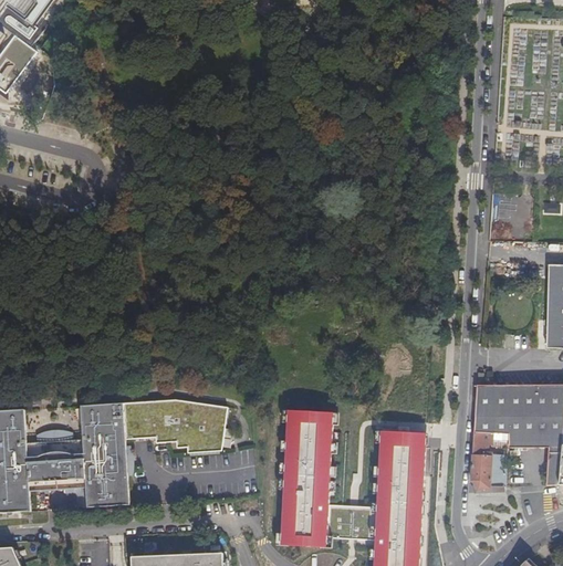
[(0,39),(1,38),(0,37),(0,22),(8,29),(4,33),(23,46),(35,30),(39,24),(30,18),(43,0),(0,0),(0,39)]
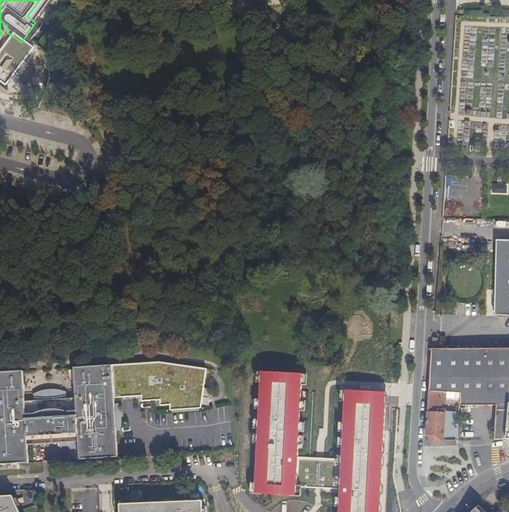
[(491,312),(508,312),(508,237),(493,237),(492,287),(489,287),(489,291),(491,295),(491,312)]
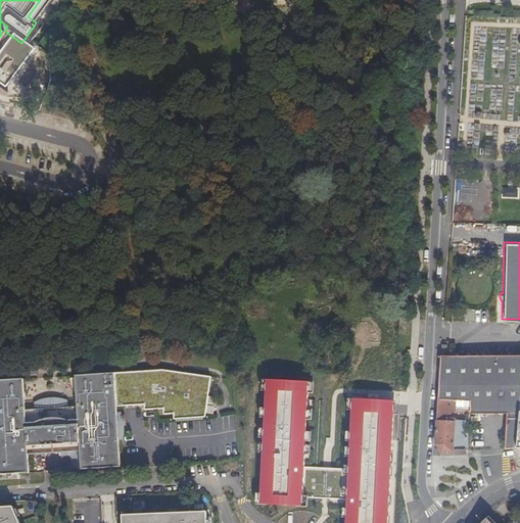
[(451,406),(458,406),(468,406),(469,406),(469,414),(498,413),(498,402),(519,403),(519,391),(519,354),(438,354),(436,398),(451,399),(451,406)]
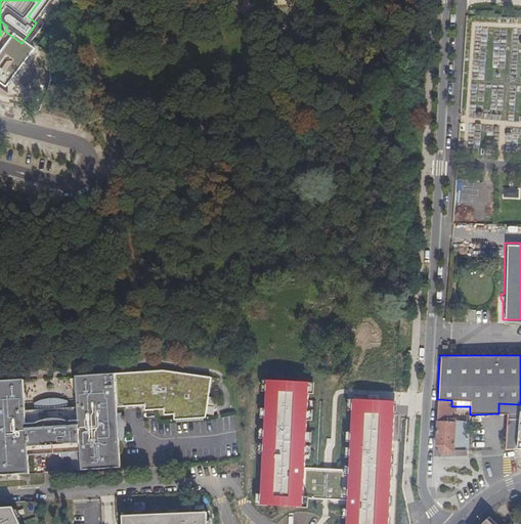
[(152,372),(113,373),(114,395),(115,407),(142,405),(142,410),(161,409),(162,416),(172,415),(172,421),(201,419),(206,378),(152,372)]
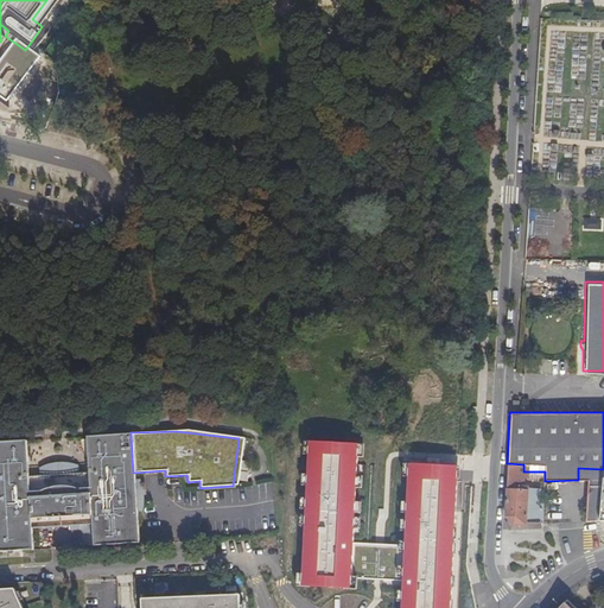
[(131,432),(120,434),(121,453),(125,453),(126,458),(132,458),(131,432)]
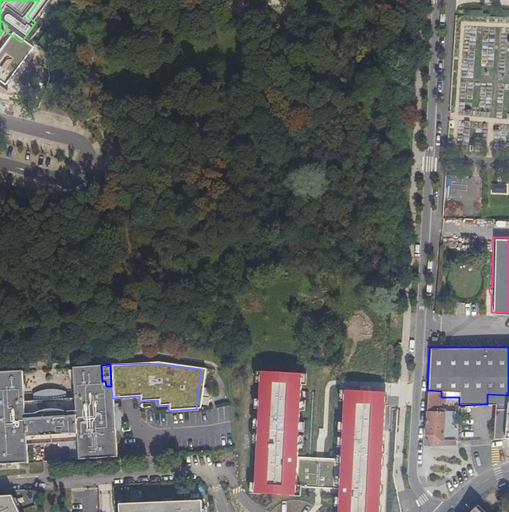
[(31,393),(31,399),(22,399),(20,369),(0,370),(0,463),(26,462),(25,444),(71,441),(72,459),(115,457),(113,430),(117,430),(116,421),(113,421),(112,413),(116,413),(115,403),(112,403),(112,398),(111,386),(106,386),(105,381),(102,381),(101,365),(72,366),(73,397),(64,397),(63,391),(59,390),(54,389),(50,389),(46,389),(42,389),(38,390),(35,391),(31,393)]
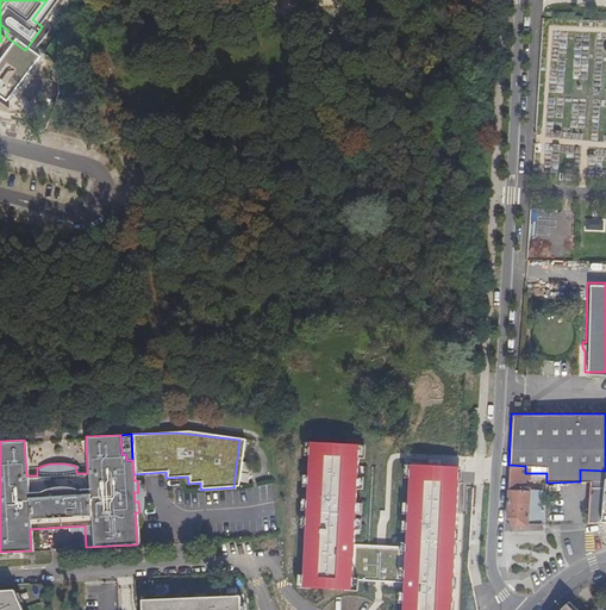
[(308,442),(301,589),(350,591),(351,579),(353,547),(358,444),(308,442)]
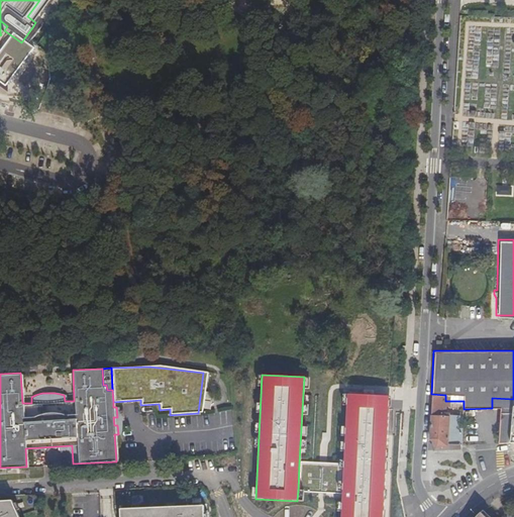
[(383,516),(389,397),(346,394),(342,466),(341,493),(339,516),(383,516)]
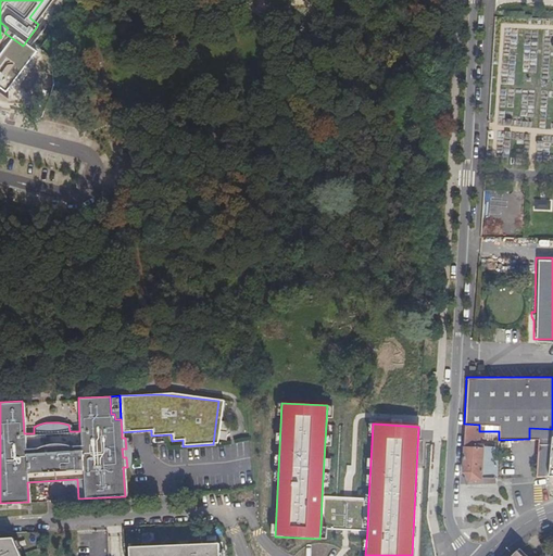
[(479,431),(479,425),(464,424),(462,469),(464,474),(468,478),(495,478),(498,453),(480,452),(480,449),(477,449),(477,438),(486,438),(487,431),(479,431)]
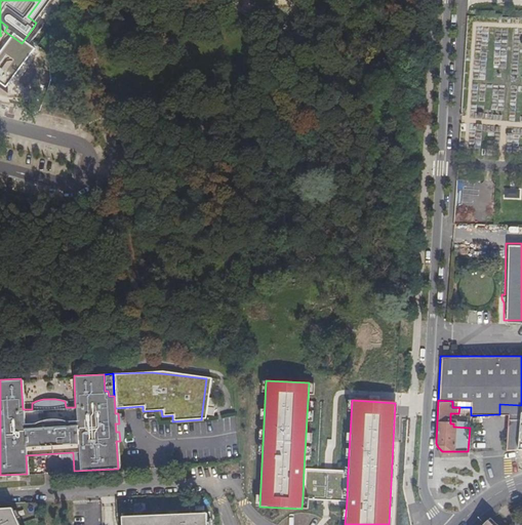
[(517,449),(521,407),(521,405),(499,404),(499,414),(508,413),(506,449),(517,449)]
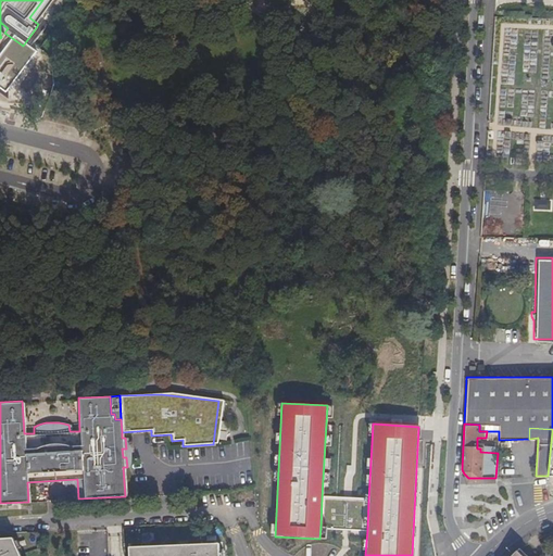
[(480,452),(498,453),(498,431),(487,431),(486,438),(477,438),(477,449),(480,449),(480,452)]
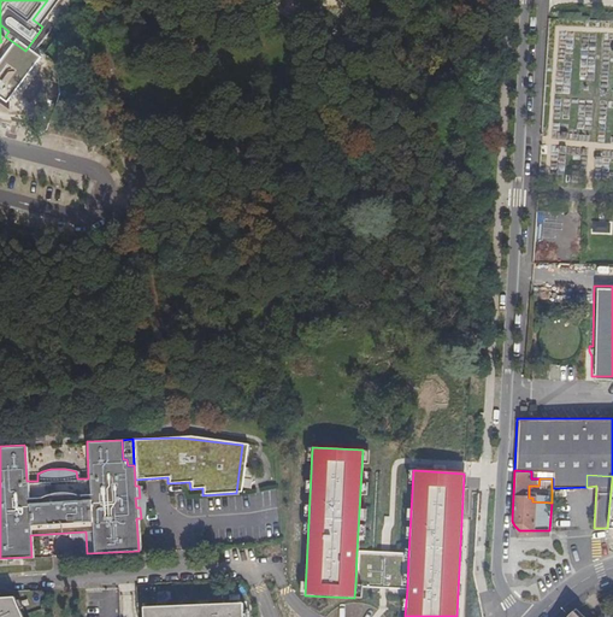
[(549,530),(519,530),(514,526),(512,527),(516,536),(550,535),(549,530)]
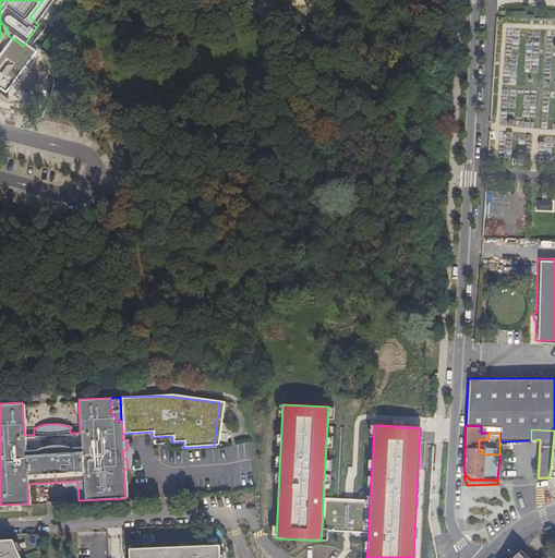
[(370,502),(323,500),(322,530),(369,532),(370,502)]
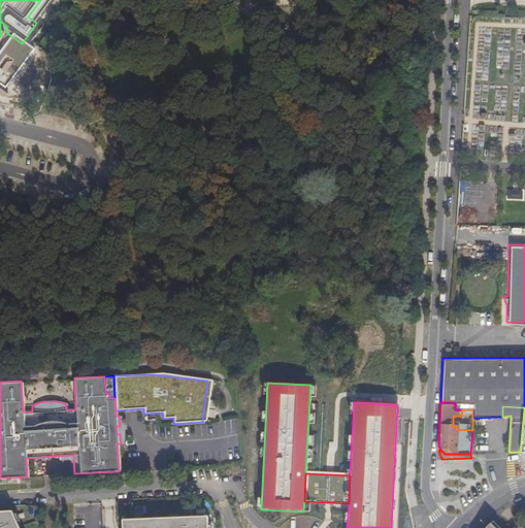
[(18,527),(11,513),(0,513),(0,527),(18,527)]
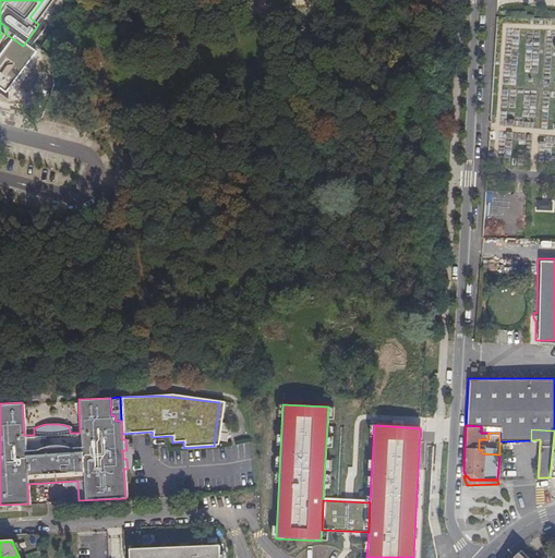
[(218,557),(218,546),(129,550),(129,557),(218,557)]
